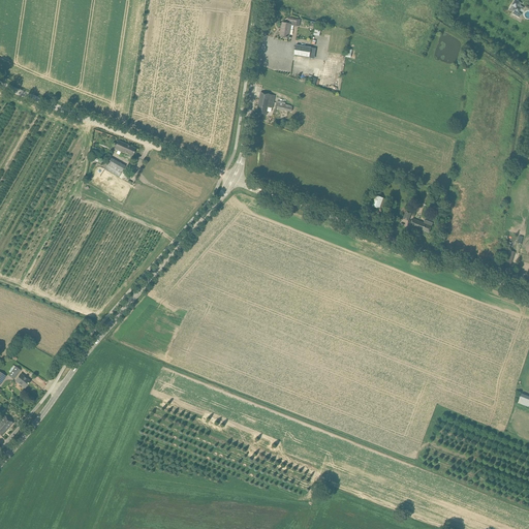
[(300,27),(301,20),(289,18),(288,22),(288,24),(282,23),(280,36),(289,37),(291,26),(300,27)]
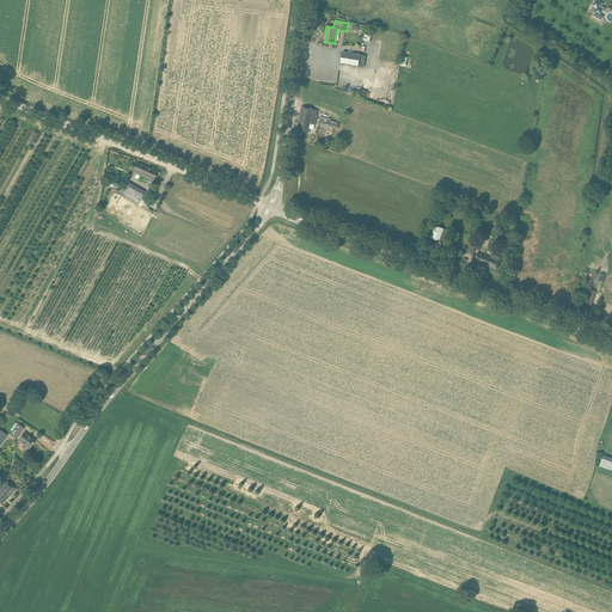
[(360,55),(342,53),(341,65),(359,67),(363,68),(366,56),(360,55)]
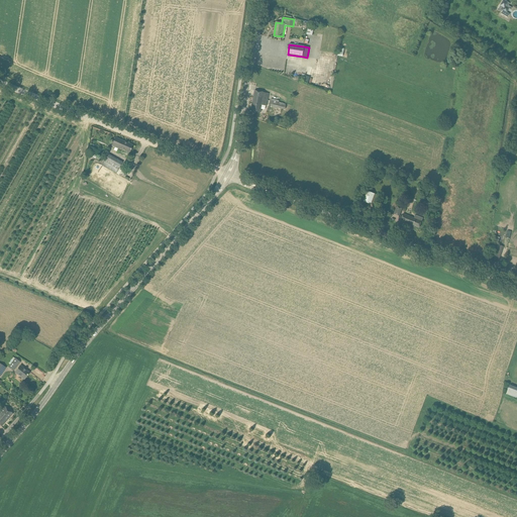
[(318,86),(320,80),(306,76),(304,82),(318,86)]
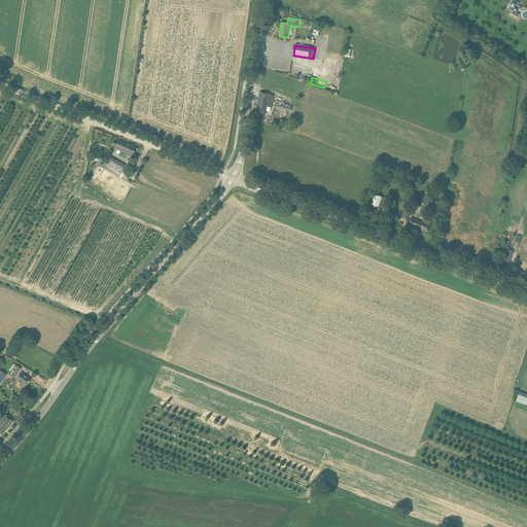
[(273,95),(265,94),(260,93),(256,113),(266,114),(267,107),(272,108),(273,102),(272,102),(273,95)]
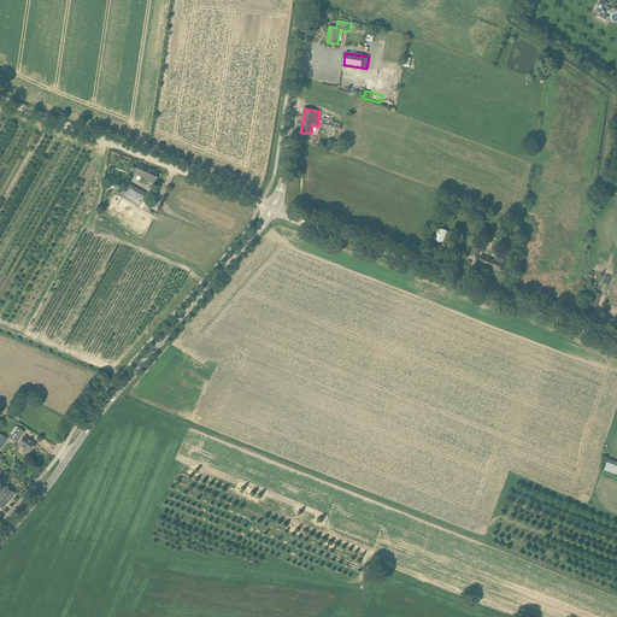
[(333,121),(324,118),(322,127),(338,130),(341,130),(341,125),(340,125),(340,124),(339,124),(339,123),(333,122),(333,121)]
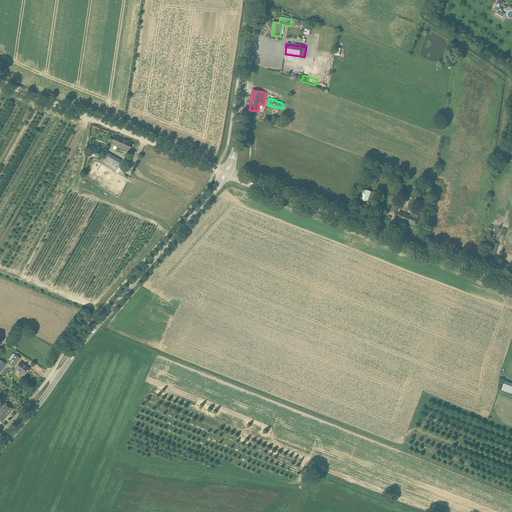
[(128,151),(129,149),(131,144),(114,136),(111,144),(120,148),(128,151)]
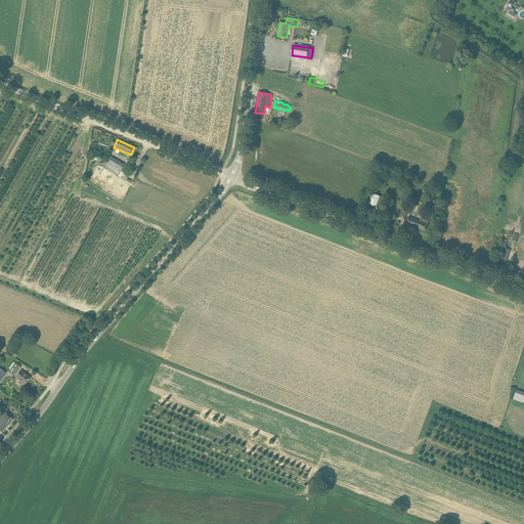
[(111,171),(117,161),(114,159),(110,157),(103,167),(111,171)]
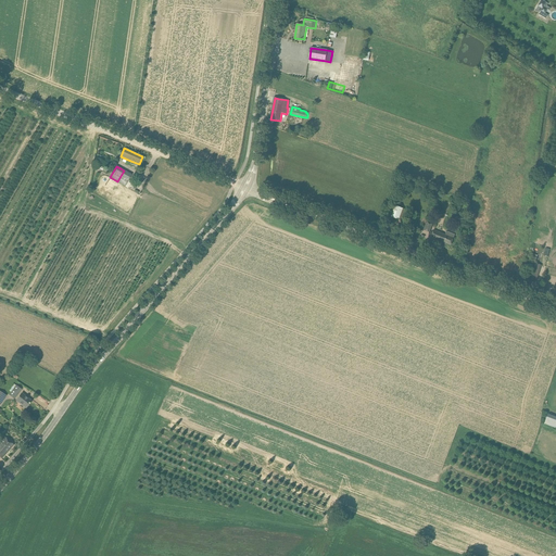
[(399,219),(401,214),(403,209),(393,204),(390,216),(399,219)]
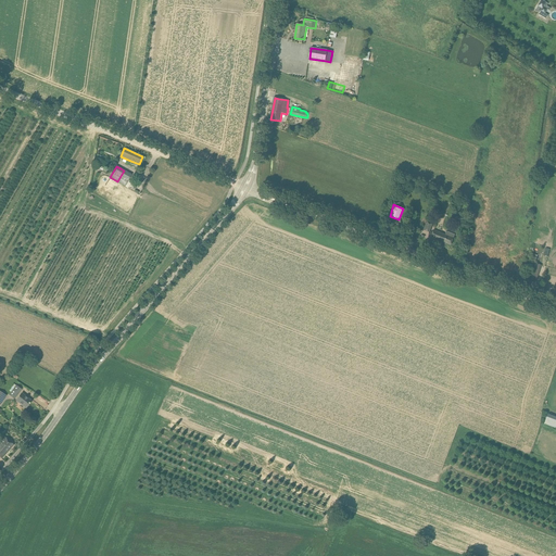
[(427,222),(424,230),(430,232),(432,225),(427,222)]
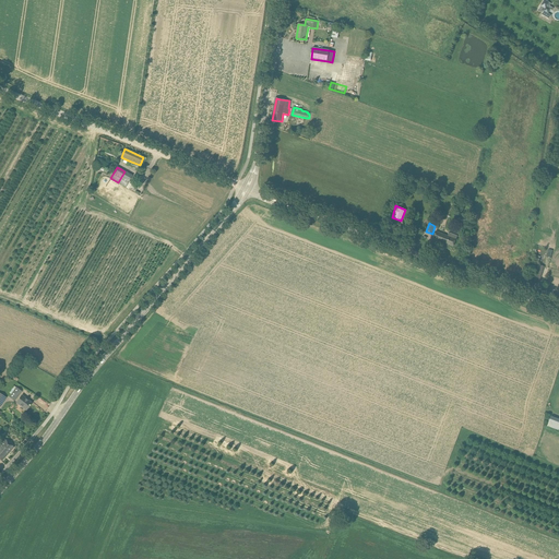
[(458,236),(449,233),(448,236),(436,230),(433,238),(453,247),(458,236)]
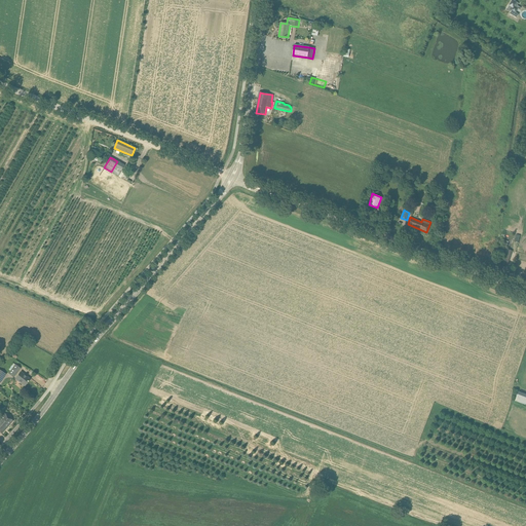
[(511,250),(505,249),(506,246),(502,243),(500,250),(502,251),(497,264),(504,266),(511,250)]
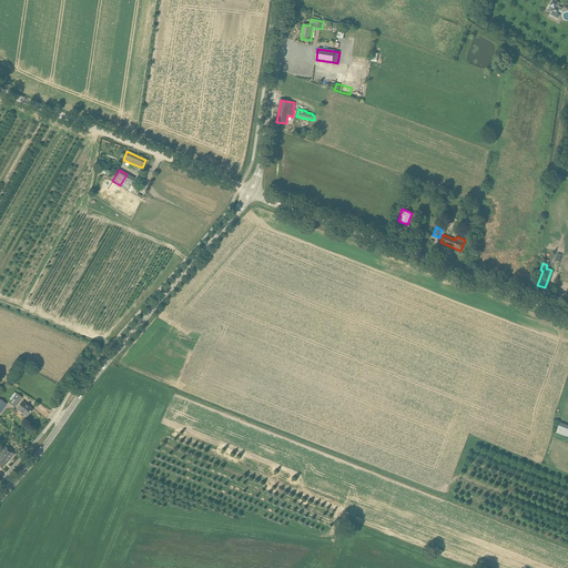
[(22,398),(17,394),(9,404),(14,407),(22,398)]
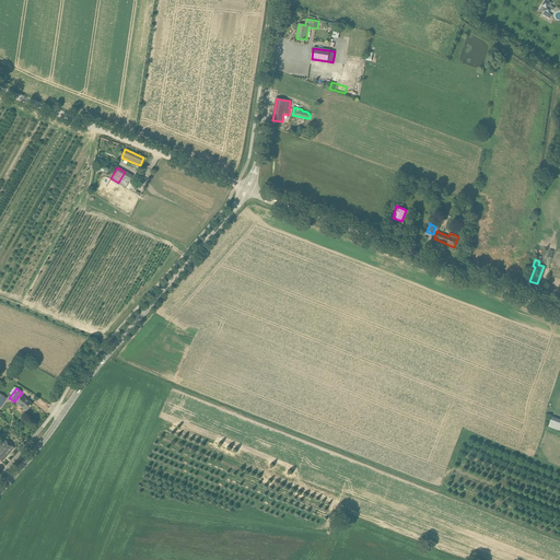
[(32,404),(27,400),(22,396),(16,404),(22,408),(26,411),(32,404)]
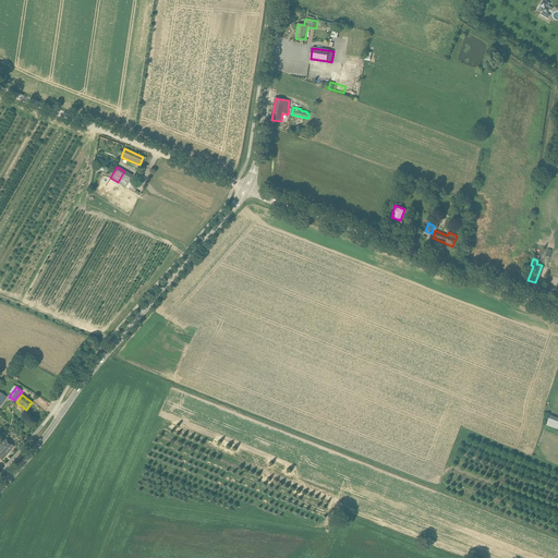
[(557,428),(557,416),(550,414),(547,425),(557,428)]
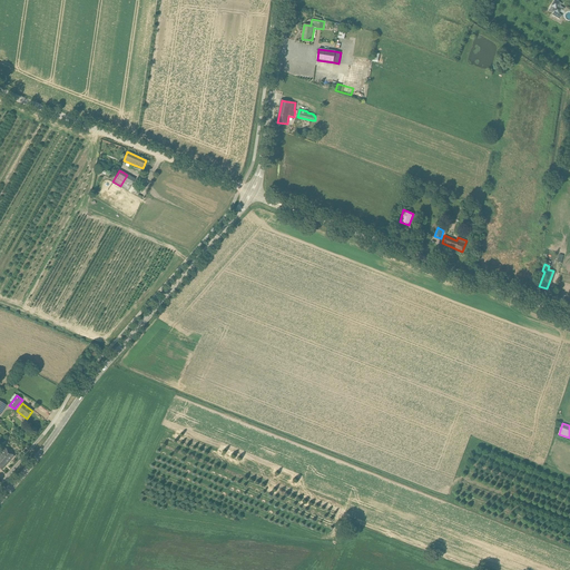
[(15,457),(10,452),(5,448),(0,452),(0,469),(1,470),(15,457)]
